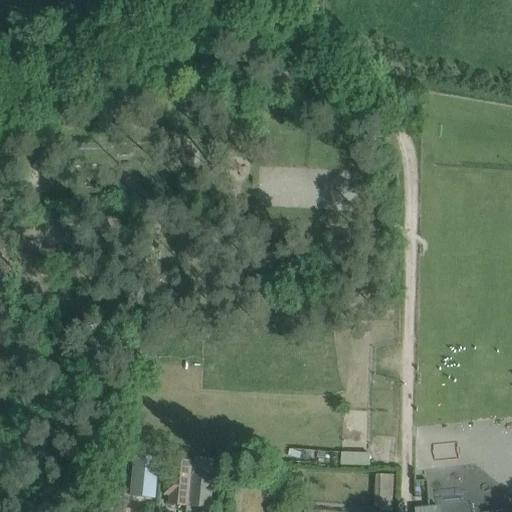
[(345,462),(373,463),(374,452),(345,451),(345,462)]
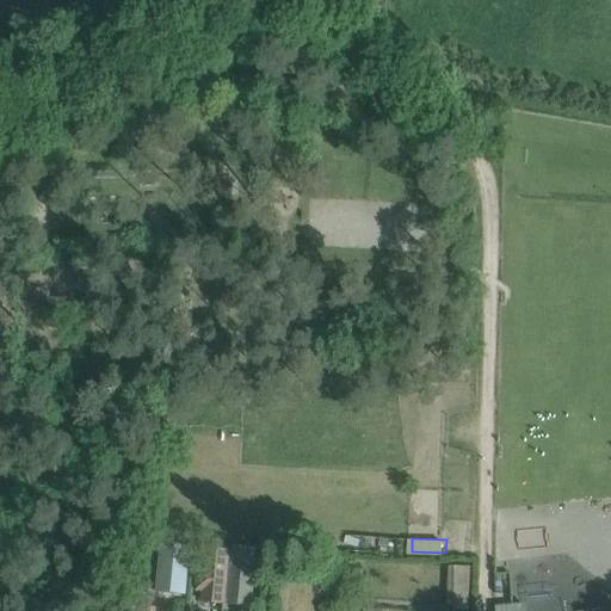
[(185,596),(189,547),(161,543),(156,592),(185,596)]
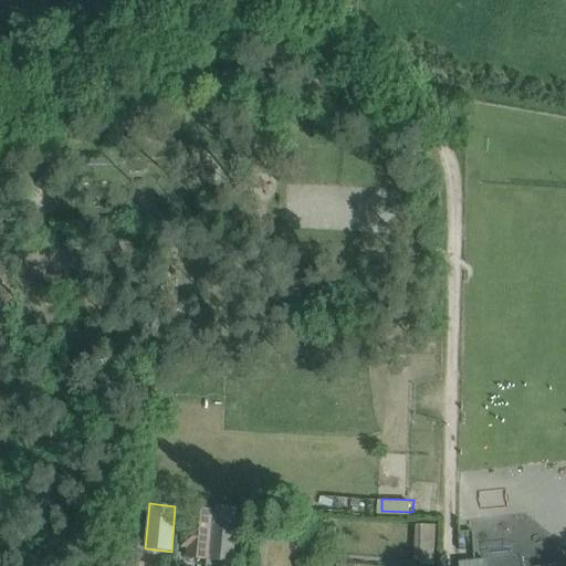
[(211,511),(191,509),(189,526),(184,526),(181,547),(188,548),(187,549),(209,552),(211,511)]
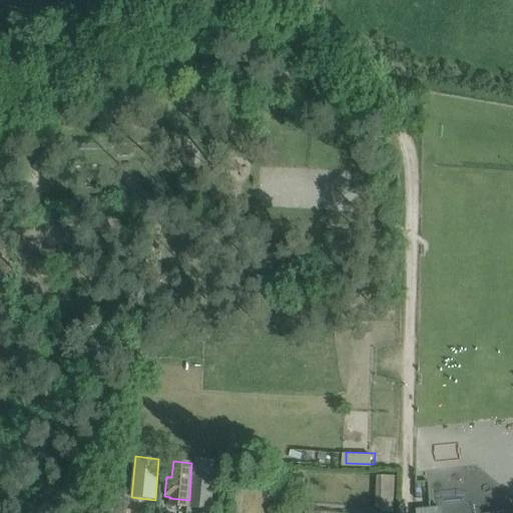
[(212,477),(191,475),(189,500),(210,502),(212,477)]
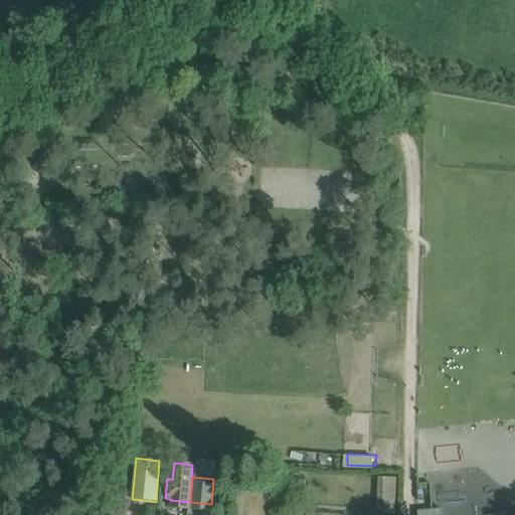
[(396,478),(377,478),(376,513),(395,513),(396,478)]
